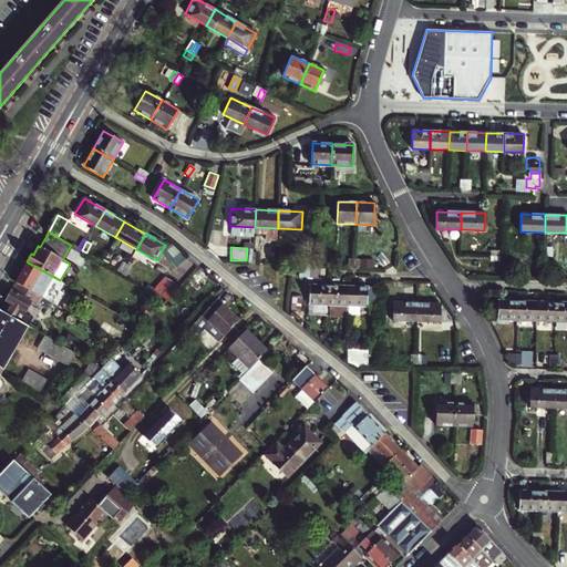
[(176,248),(171,255),(181,264),(186,258),(176,248)]
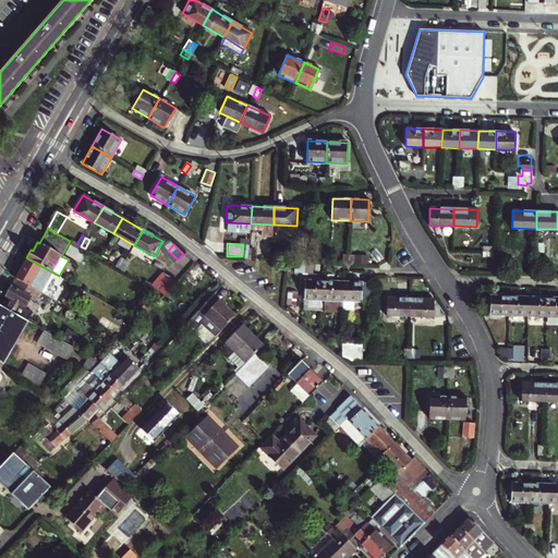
[(120,268),(124,261),(120,257),(116,266),(120,268)]
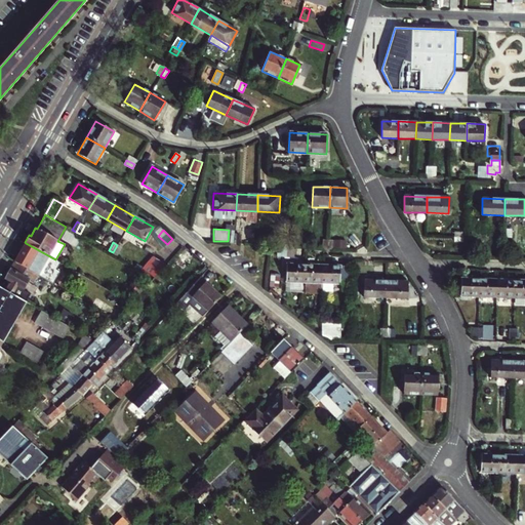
[(55,259),(26,243),(18,253),(44,268),(43,270),(53,276),(56,270),(54,269),(58,261),(55,259)]
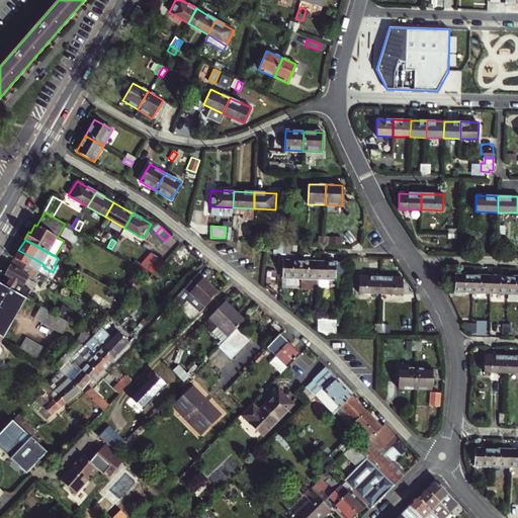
[(119,244),(115,242),(111,249),(115,252),(119,244)]
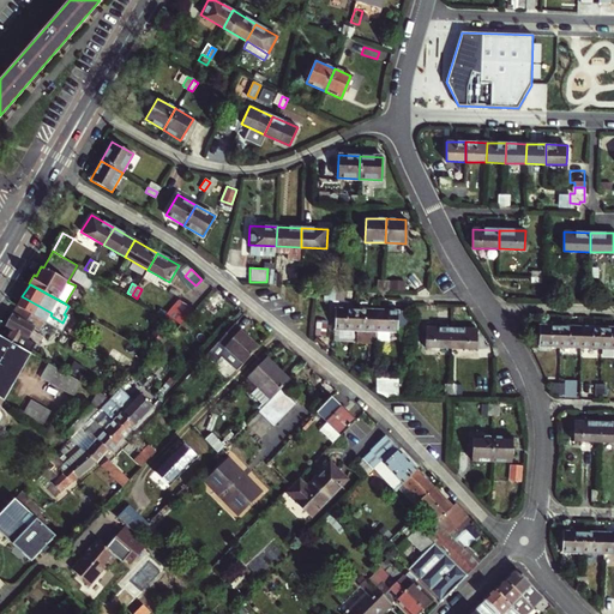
[(179,300),(168,318),(180,325),(194,308),(179,300)]
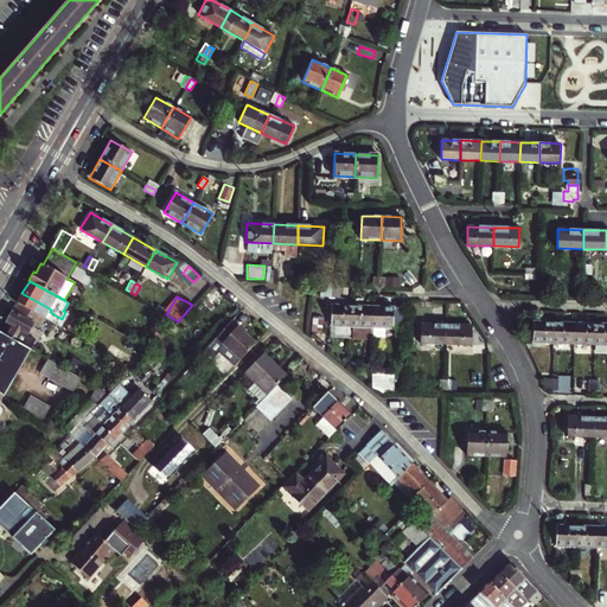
[(5,334),(31,349),(36,340),(26,336),(33,324),(38,326),(42,318),(17,304),(6,323),(11,325),(5,334)]
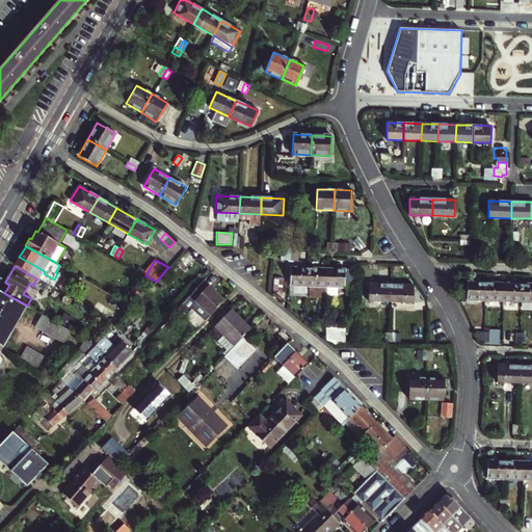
[(290,286),(308,287),(309,268),(290,267),(290,286)]
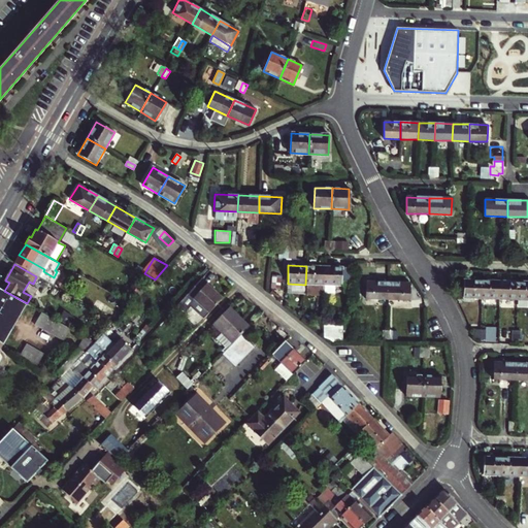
[(325,266),(306,266),(305,285),(324,285),(325,266)]
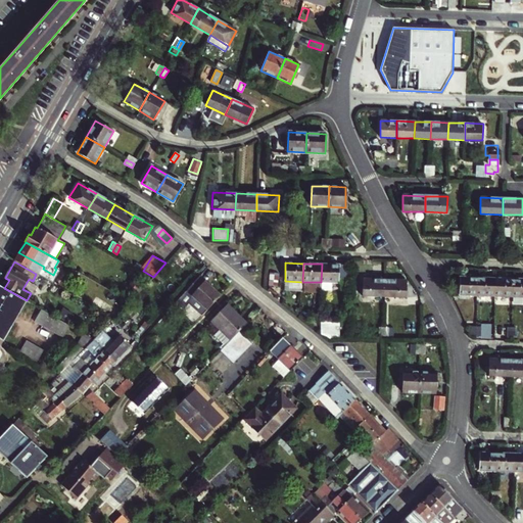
[(349,265),(322,264),(321,282),(348,283),(349,265)]
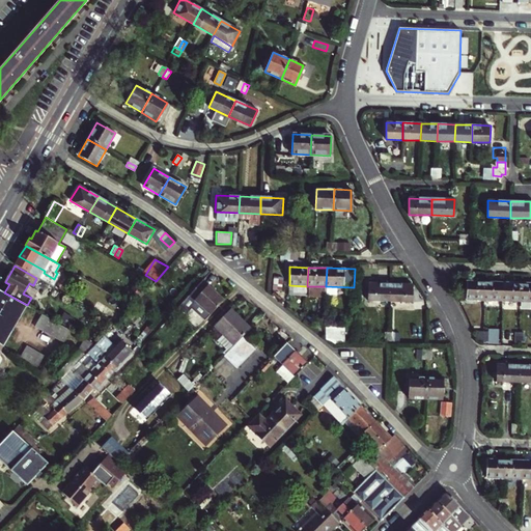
[(282,290),(282,277),(273,277),(272,289),(282,290)]
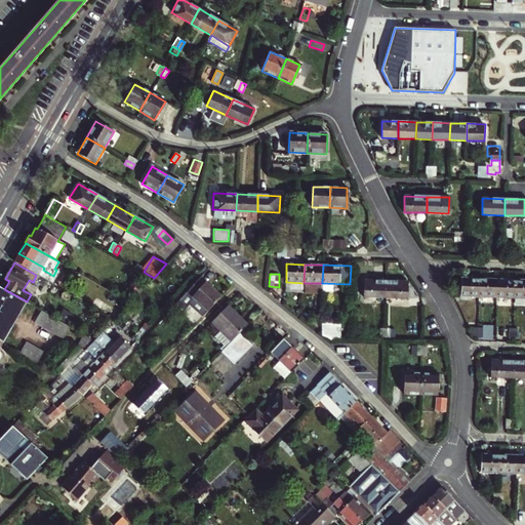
[(460,295),(471,295),(478,296),(479,278),(460,277),(459,295),(460,295)]
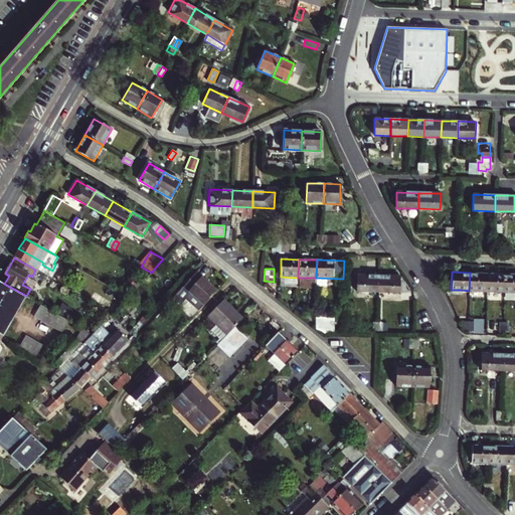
[(196,273),(183,287),(203,305),(217,292),(196,273)]
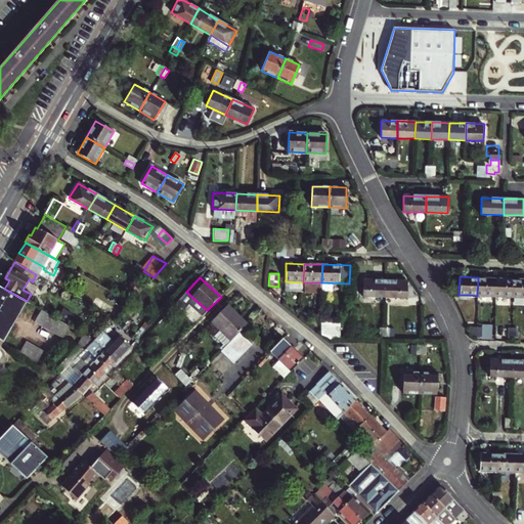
[(497,278),(478,277),(477,296),(478,296),(494,296),(496,296),(497,278)]
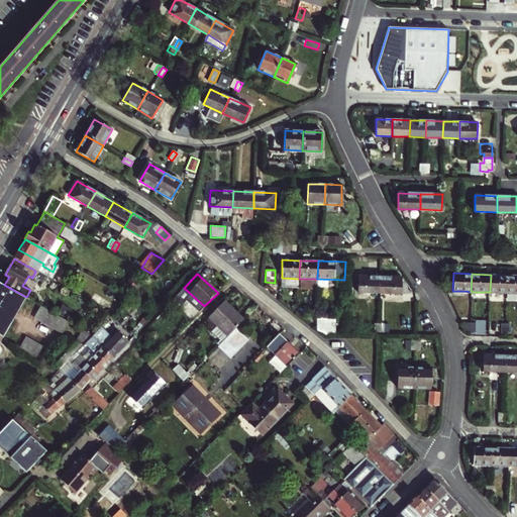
[(132,275),(124,286),(131,290),(139,280),(132,275)]
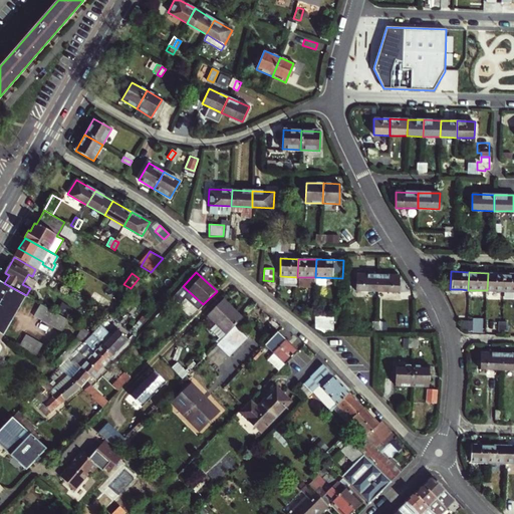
[(355,290),(377,291),(377,274),(355,273),(355,290)]
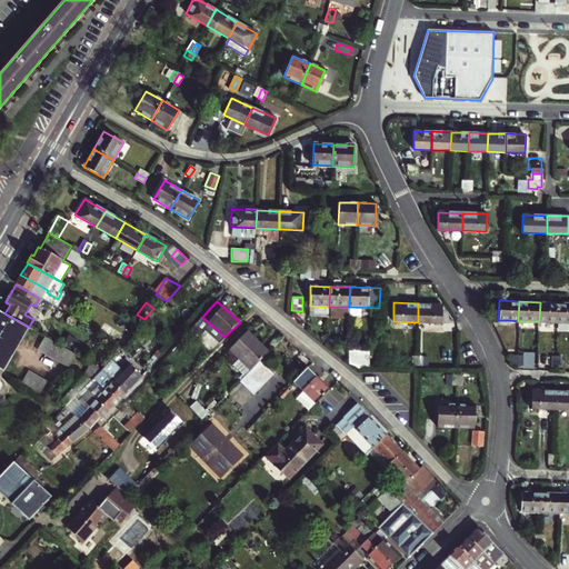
[(558,303),(540,302),(539,321),(557,322),(558,303)]
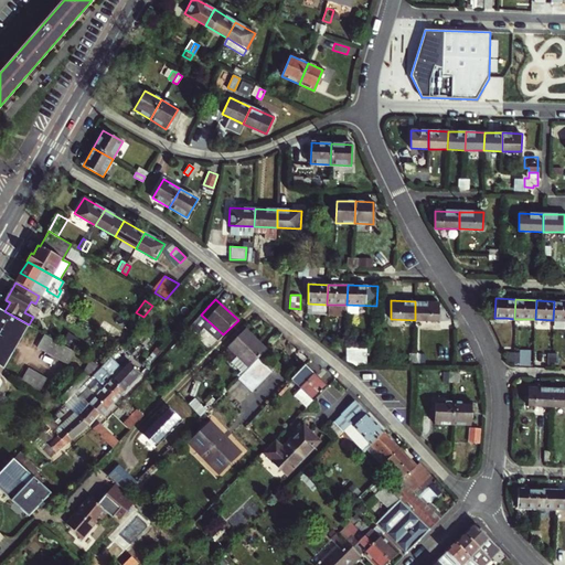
[(564,300),(554,301),(553,320),(564,320),(564,300)]
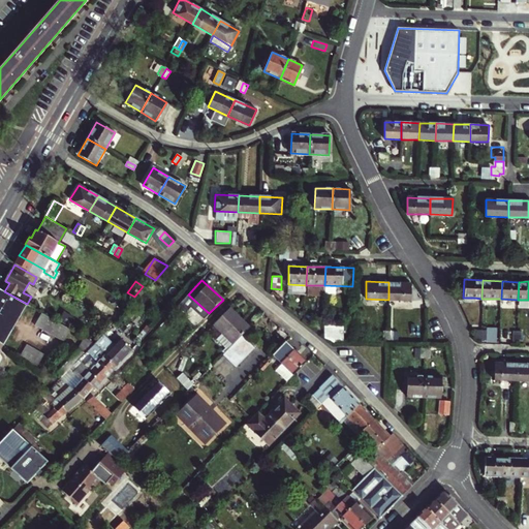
[(411,283),(389,282),(389,300),(410,300),(411,283)]
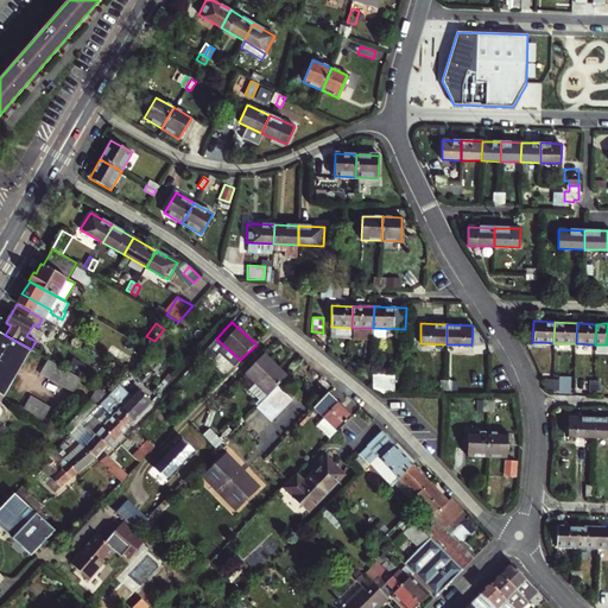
[(154,341),(158,343),(169,331),(164,329),(154,341)]
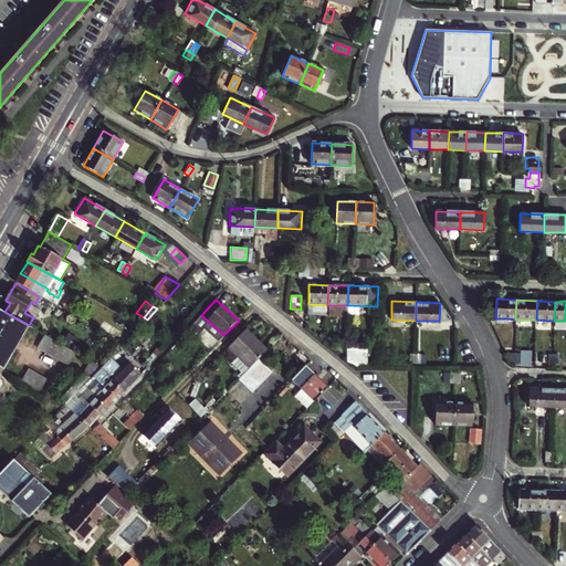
[(0,366),(3,369),(16,348),(19,342),(29,325),(4,312),(0,308),(0,366)]
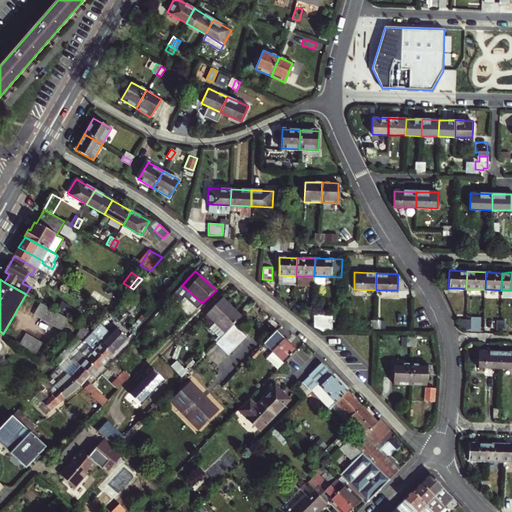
[(118,290),(127,295),(133,289),(130,287),(123,283),(122,282),(118,290)]
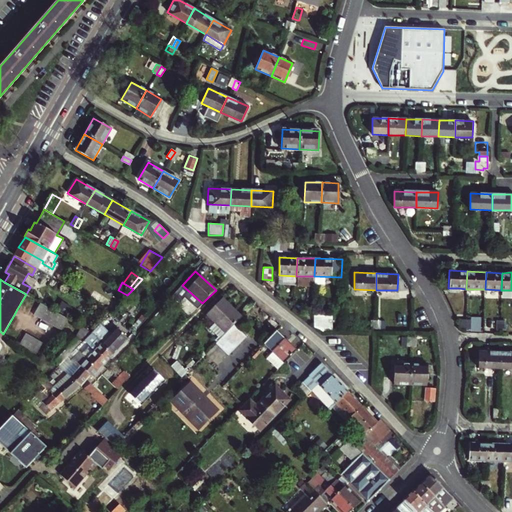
[(93,291),(89,298),(111,310),(116,303),(93,291)]
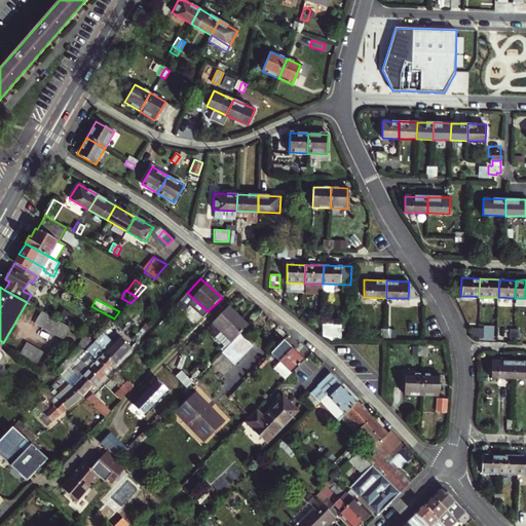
[(239,334),(248,325),(228,305),(212,322),(221,331),(231,342),(239,334)]
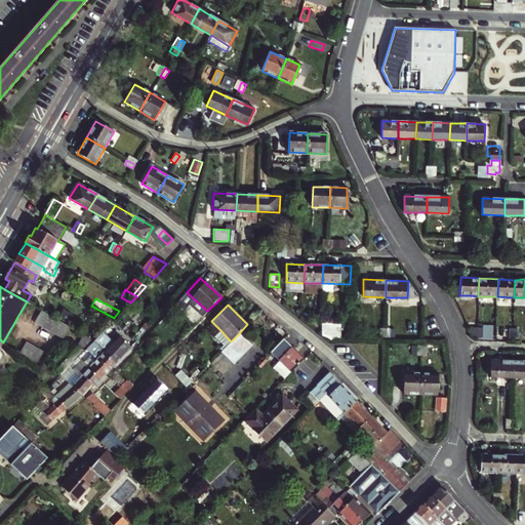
[(361,309),(354,308),(353,321),(361,322),(361,309)]
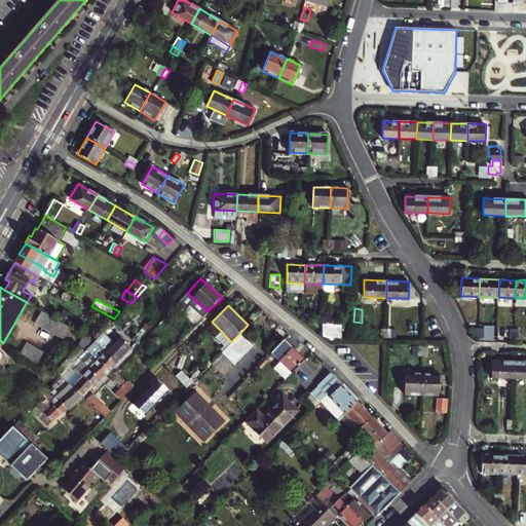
[(45,329),(51,332),(58,336),(64,339),(71,328),(64,324),(59,321),(52,317),(46,314),(41,311),(34,323),(40,326),(45,329)]
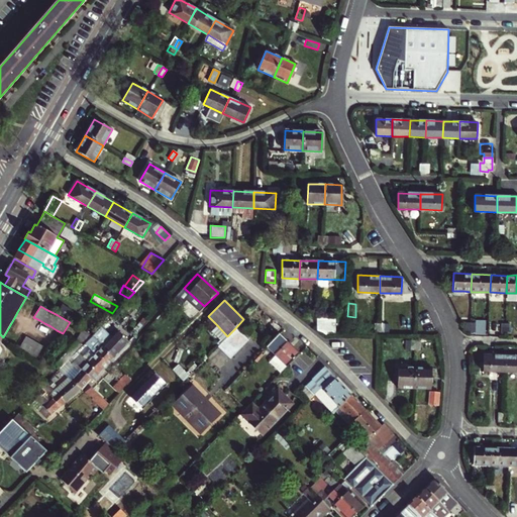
[(343,321),(334,321),(334,329),(343,329),(343,321)]
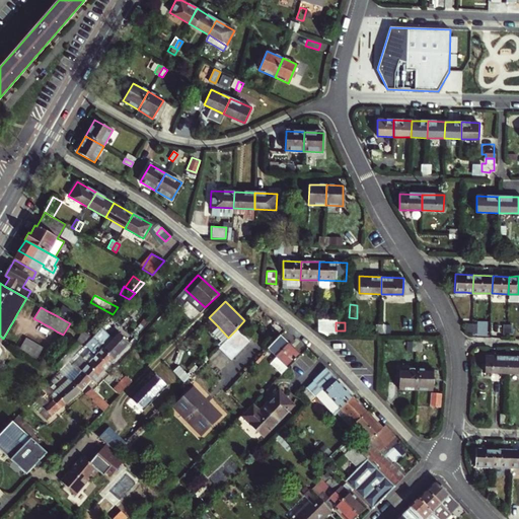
[(228,338),(218,326),(212,332),(222,344),(228,338)]
